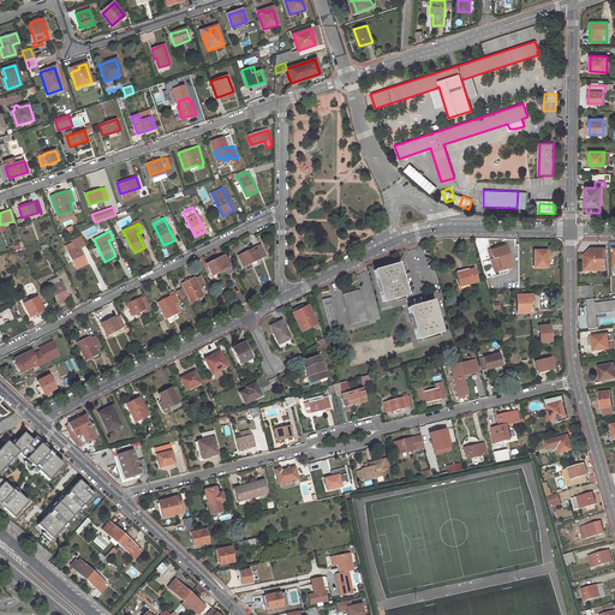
[(76,246),(72,242),(65,245),(76,268),(88,262),(78,245),(76,246)]
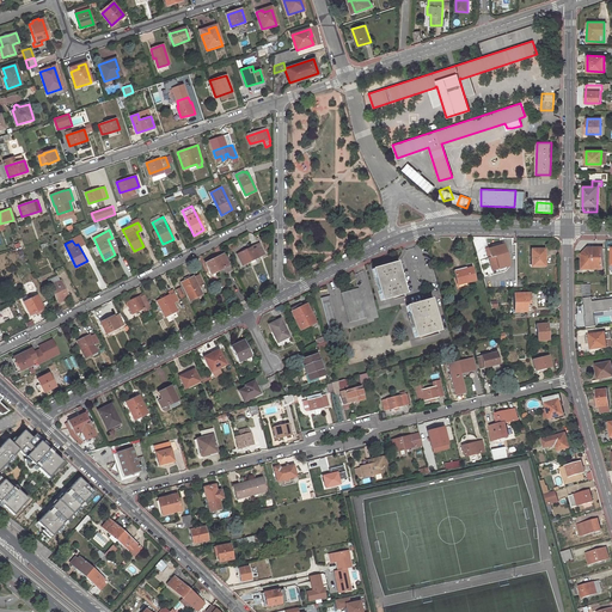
[(265,254),(259,243),(237,254),(242,264),(251,259),(252,263),(257,261),(255,258),(265,254)]
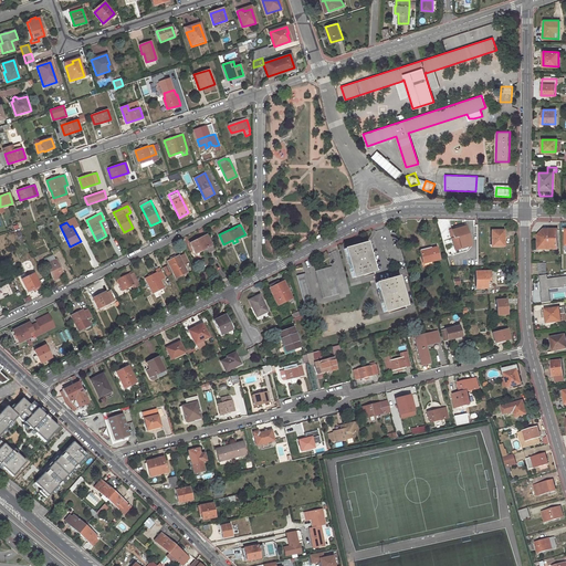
[(471,245),(465,227),(451,230),(453,239),(452,239),(454,250),(471,245)]
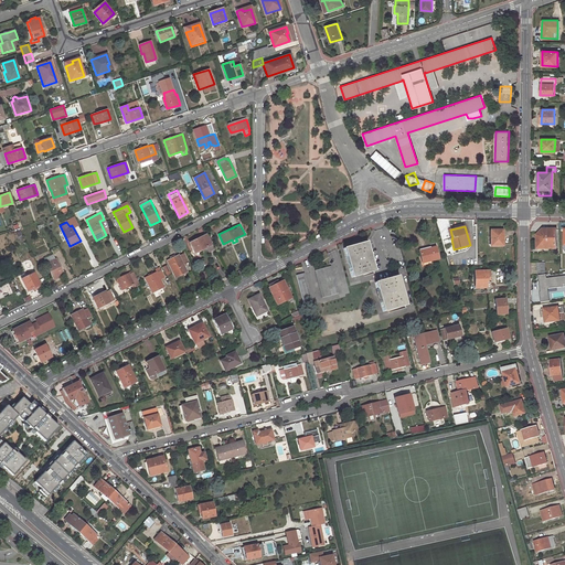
[(503,245),(503,230),(491,230),(491,246),(503,245)]
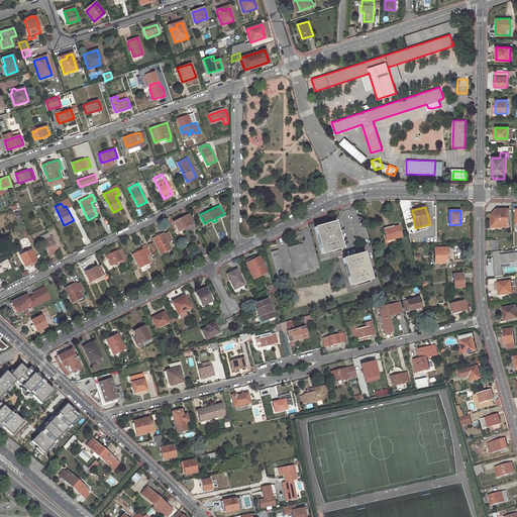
[(492,227),(509,228),(509,210),(497,210),(492,215),(492,227)]
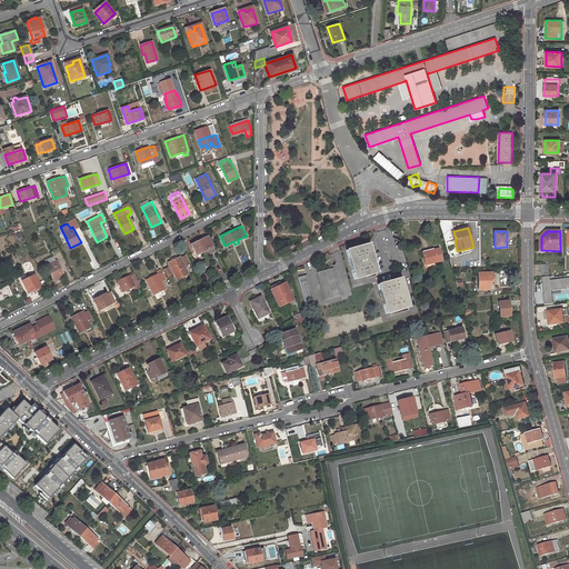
[(212,247),(208,238),(205,240),(203,239),(191,246),(196,255),(212,247)]
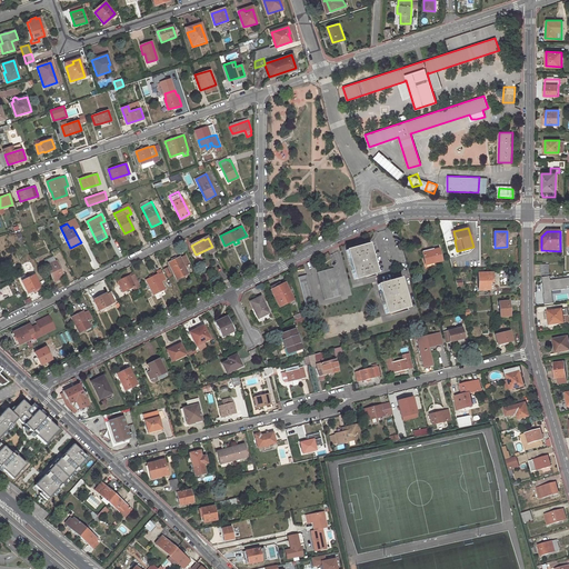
[(377,272),(368,243),(347,250),(356,279),(377,272)]
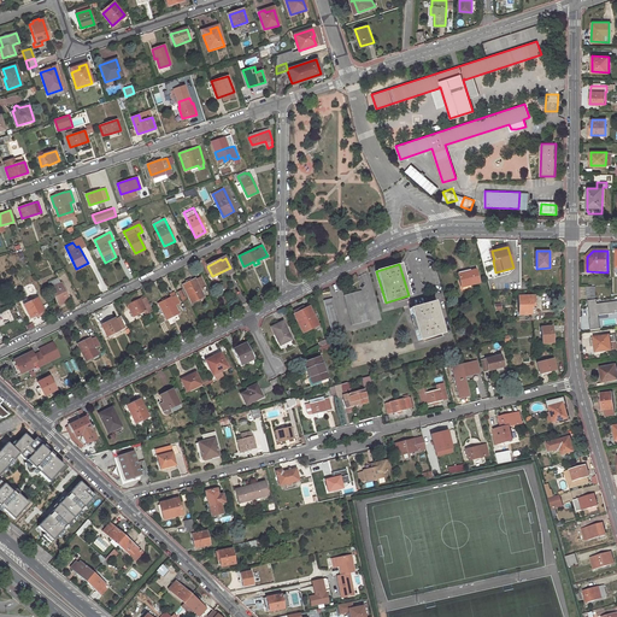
[(479,282),(475,269),(457,274),(460,287),(479,282)]
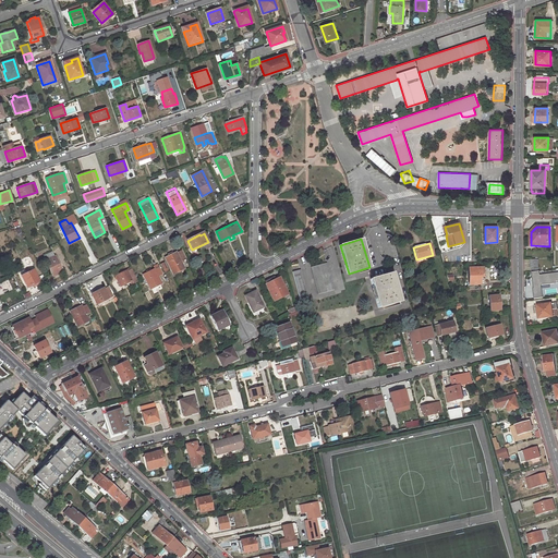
[(185,259),(179,245),(174,247),(174,246),(162,253),(170,267),(185,259)]
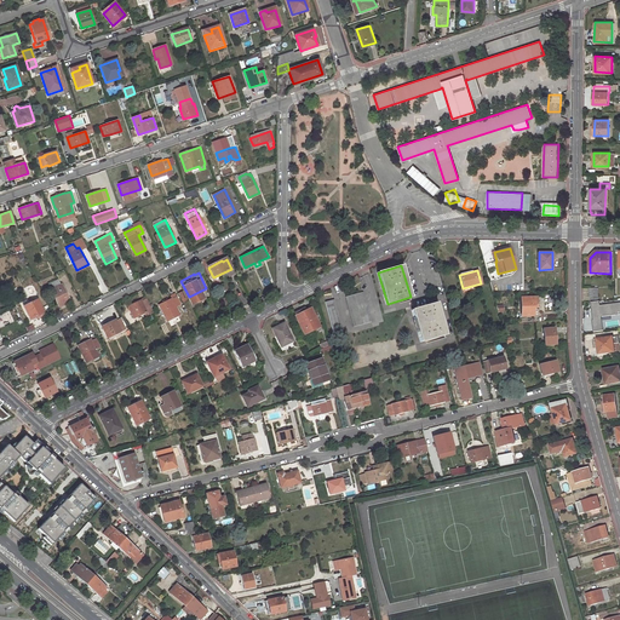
[(58,306),(69,302),(61,283),(61,285),(57,279),(47,283),(58,306)]
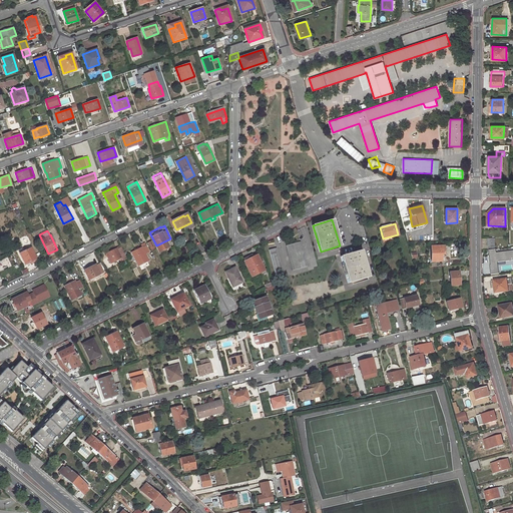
[(308,267),(301,241),(286,244),(293,271),(308,267)]
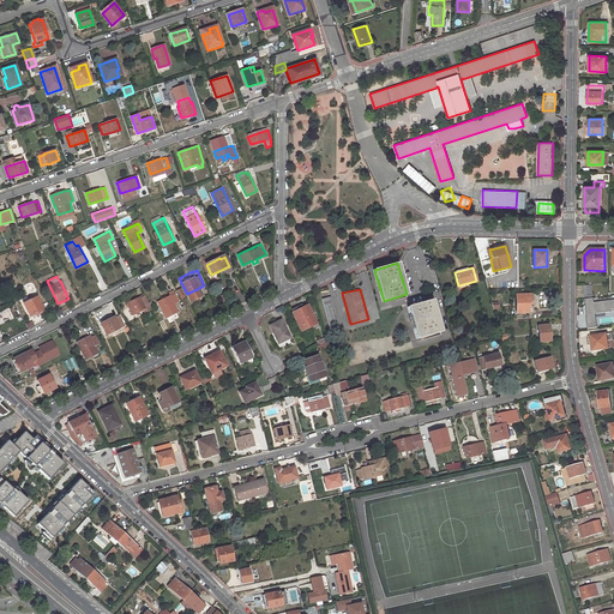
[(179,301),(174,294),(157,302),(164,318),(178,311),(174,304),(179,301)]
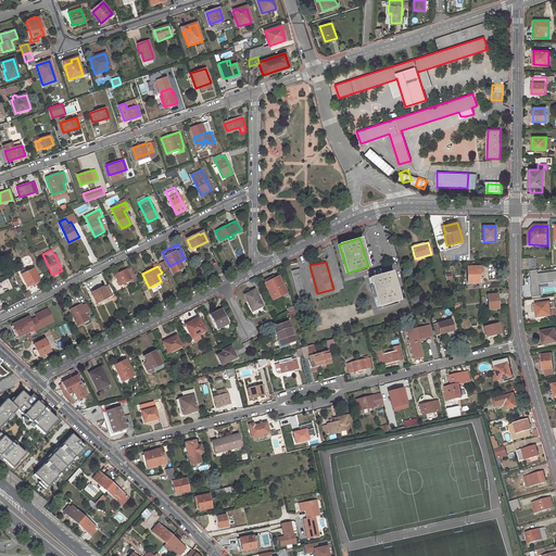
[(478,282),(478,267),(467,267),(467,282),(478,282)]
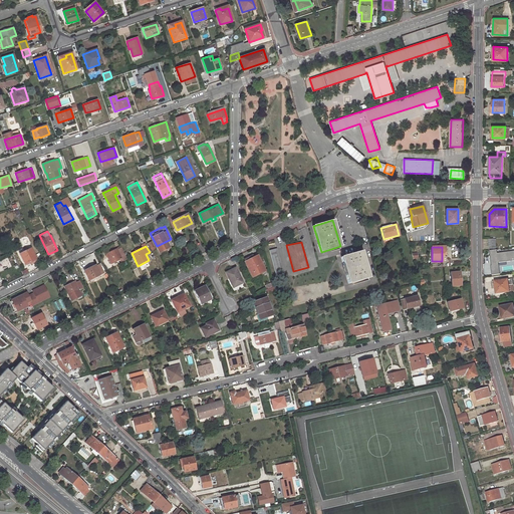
[(36,260),(31,248),(19,254),(25,265),(36,260)]
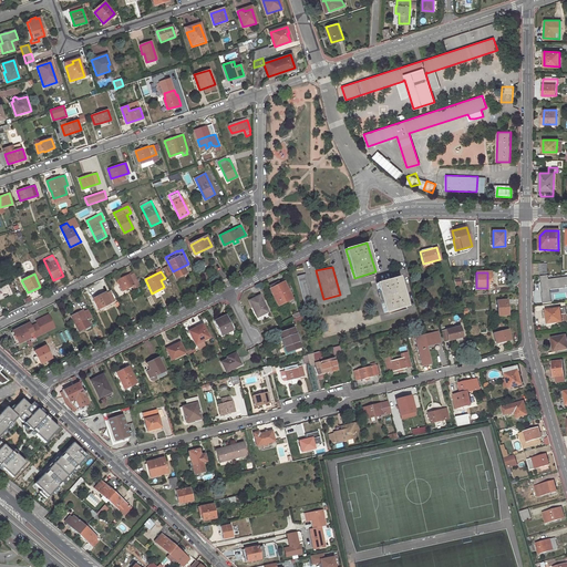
[(140,286),(133,274),(130,276),(129,275),(117,280),(122,290),(134,285),(135,288),(140,286)]
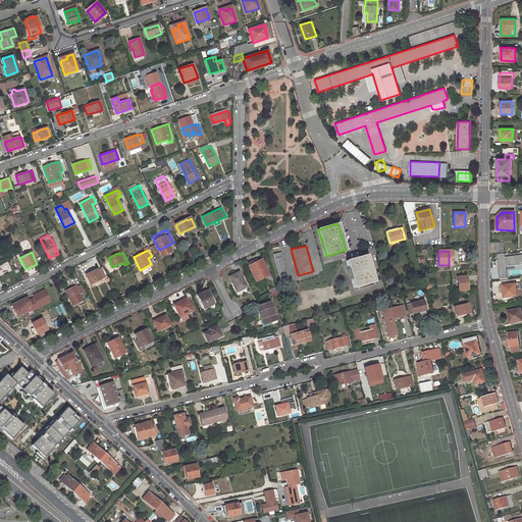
[(289,277),(281,252),(273,254),(280,279),(289,277)]
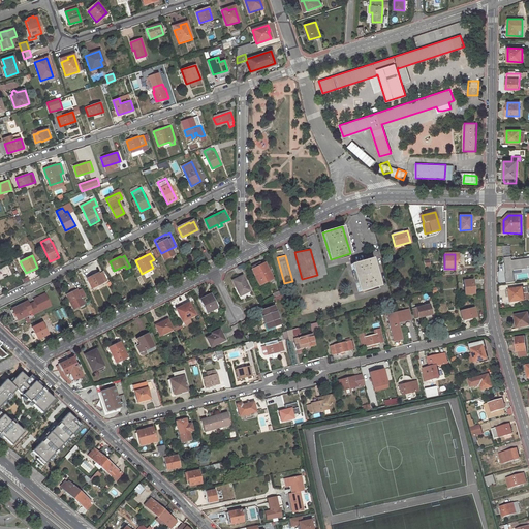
[(379,285),(372,258),(351,265),(359,291),(379,285)]
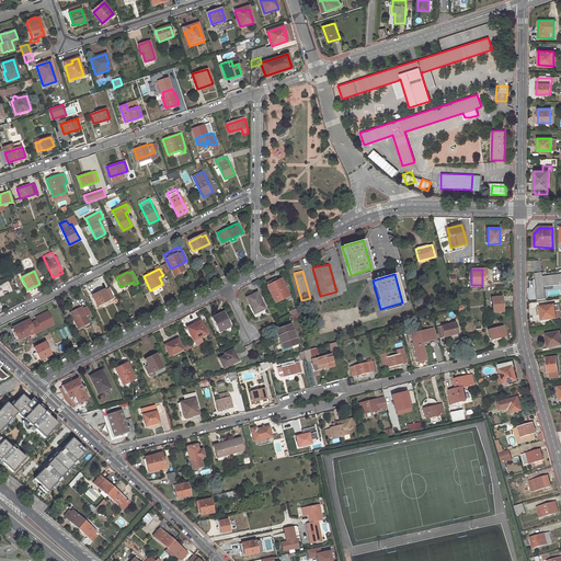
[(557,290),(556,276),(540,278),(542,293),(557,290)]
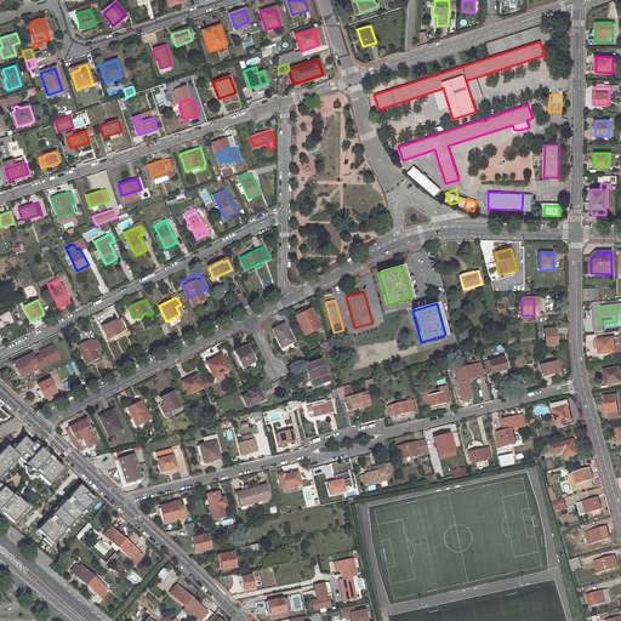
[(320,328),(311,309),(296,318),(306,336),(320,328)]
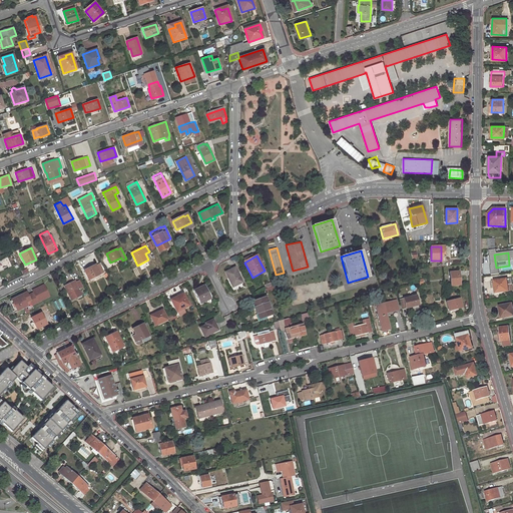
[(501,267),(502,272),(512,270),(512,261),(510,262),(510,266),(501,267)]
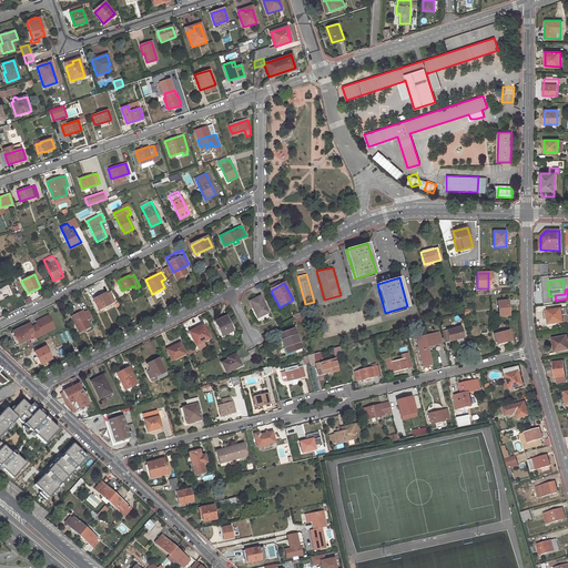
[(115,302),(110,292),(107,294),(105,293),(93,298),(99,310),(111,303),(111,304),(115,302)]
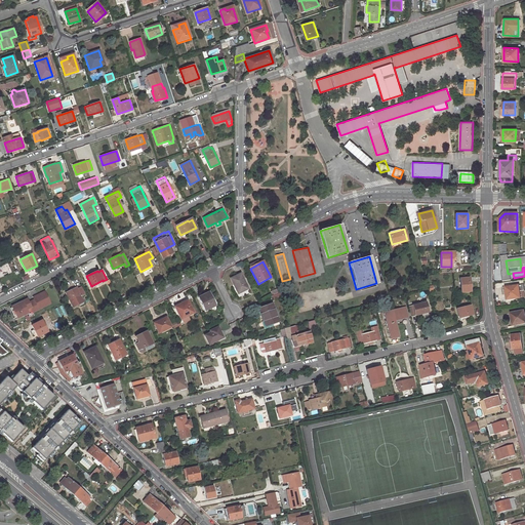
[(248,291),(241,275),(231,280),(236,290),(238,288),(241,294),(248,291)]
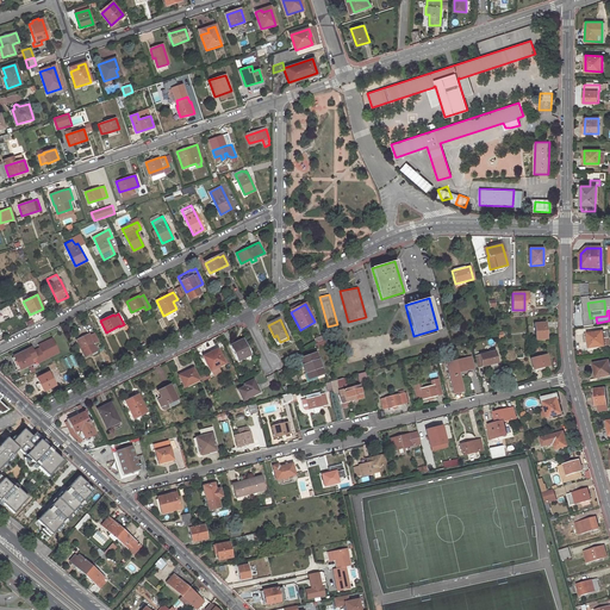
[(547,338),(546,323),(534,324),(536,340),(547,338)]
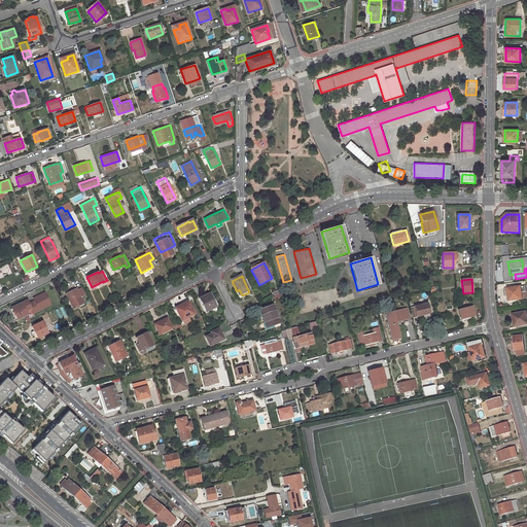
[(523,299),(521,286),(506,288),(508,301),(523,299)]
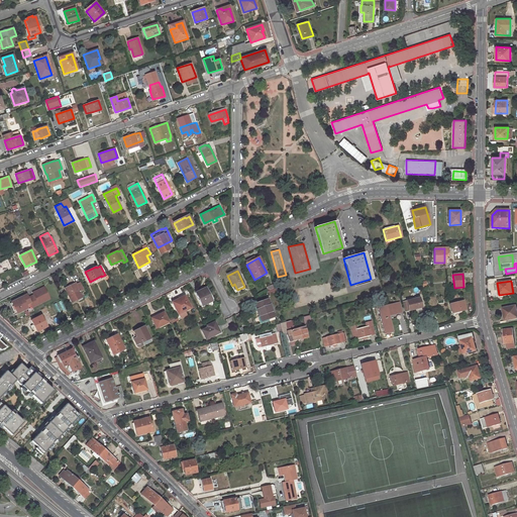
[(76,284),(76,283),(65,288),(72,302),(83,297),(80,292),(84,290),(80,283),(76,284)]
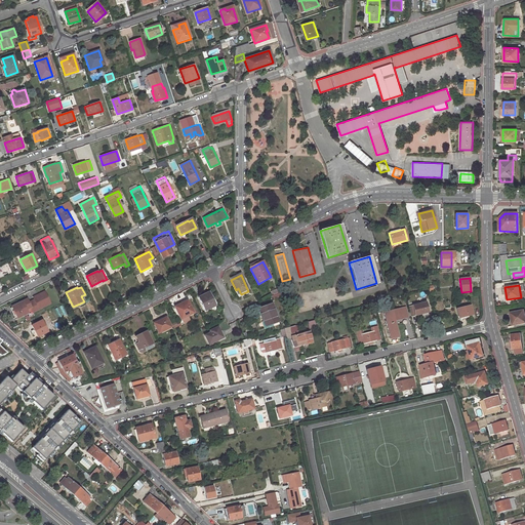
[(27,299),(11,307),(10,308),(15,319),(28,313),(26,310),(31,307),(33,312),(50,303),(45,291),(37,295),(38,297),(34,299),(29,303),(27,299)]
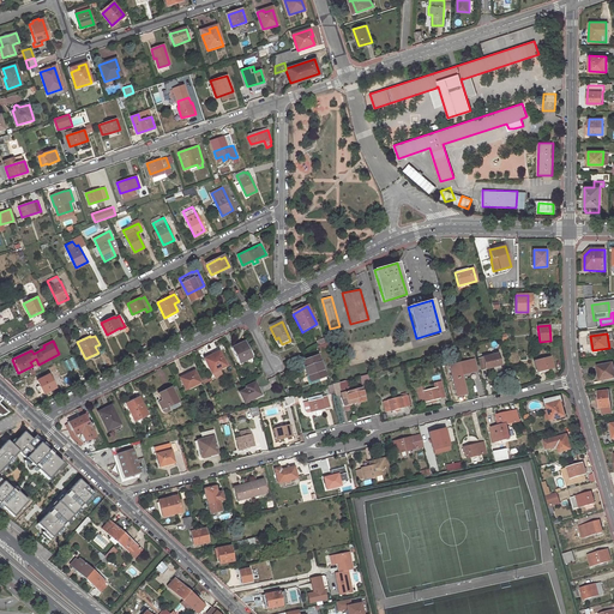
[(252,357),(244,342),(232,348),(240,363),(252,357)]
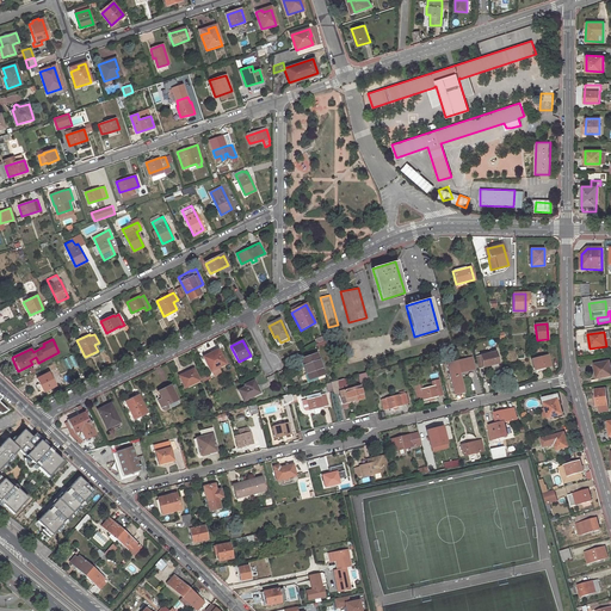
[(226,364),(218,350),(205,356),(209,363),(207,364),(210,371),(226,364)]
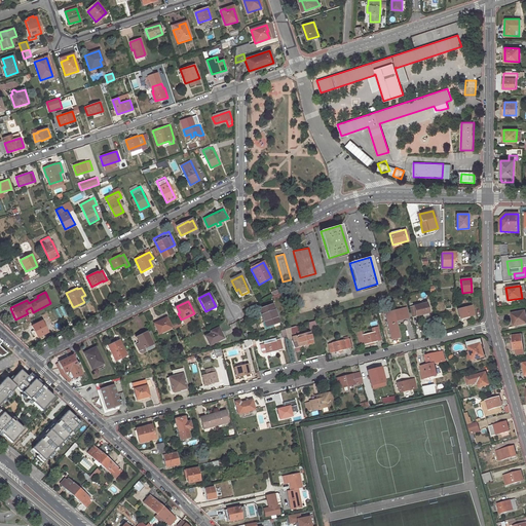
[(428,312),(426,302),(409,307),(412,316),(428,312)]
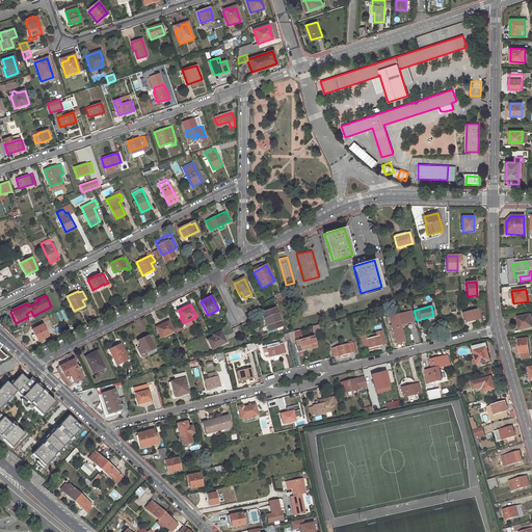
[(283,326),(275,309),(263,314),(269,331),(283,326)]
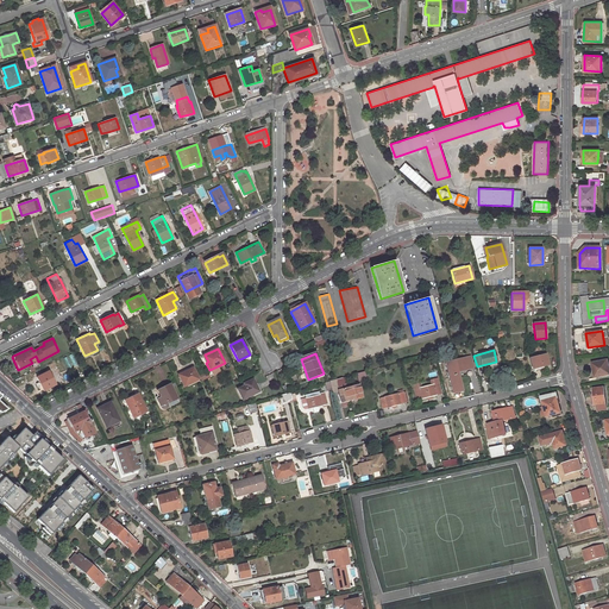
[(548,364),(545,355),(529,358),(532,369),(539,366),(548,364)]
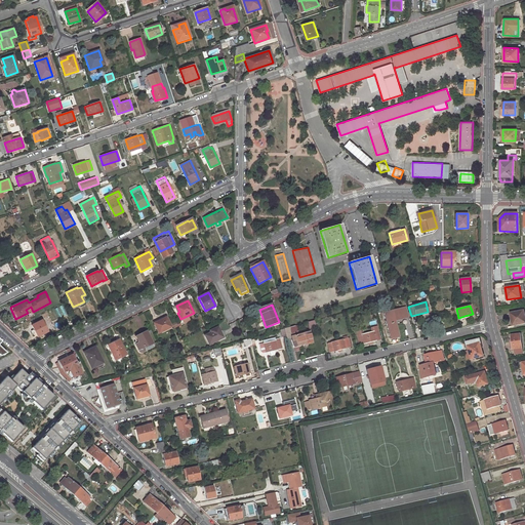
[(407,317),(405,308),(385,314),(391,338),(398,336),(394,321),(407,317)]
